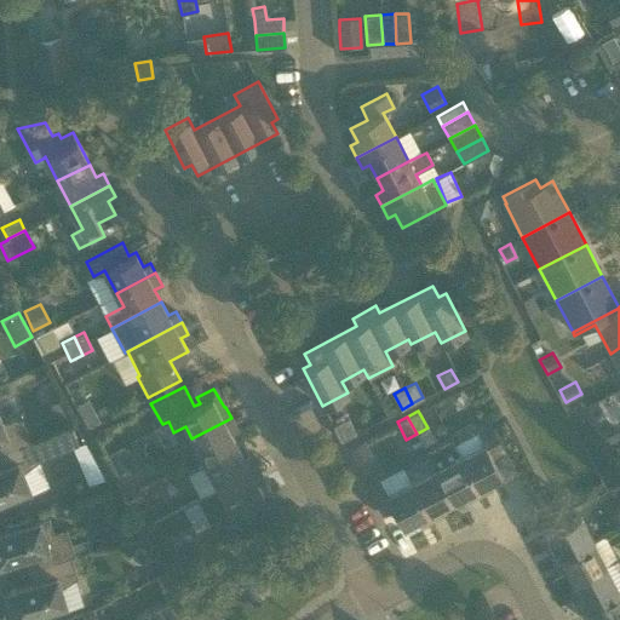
[(0,452),(30,440),(22,419),(1,422),(0,418),(0,452)]
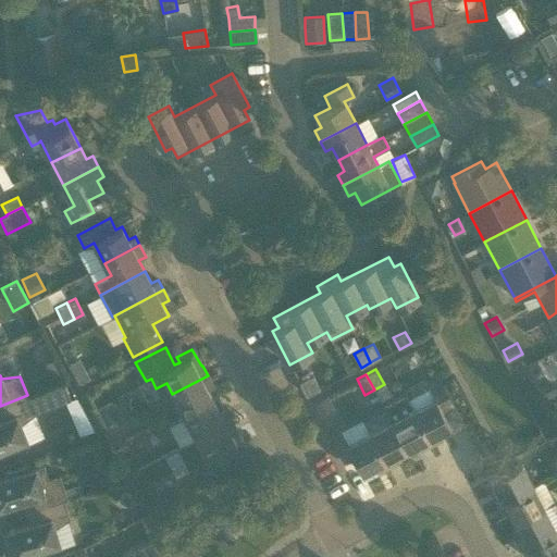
[(184,417),(213,401),(207,390),(213,386),(208,375),(172,394),(184,417)]
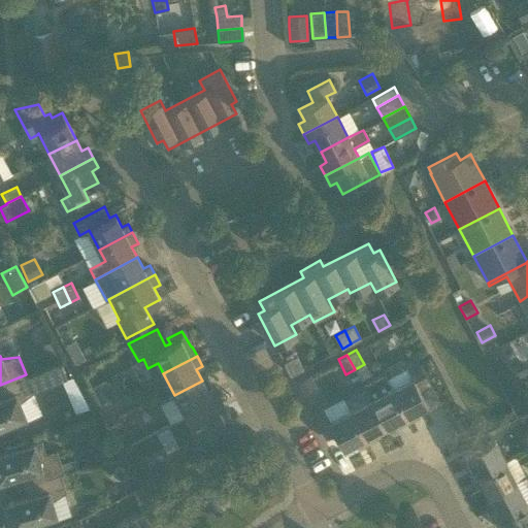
[(297,356),(284,363),(290,375),(303,368),(297,356)]
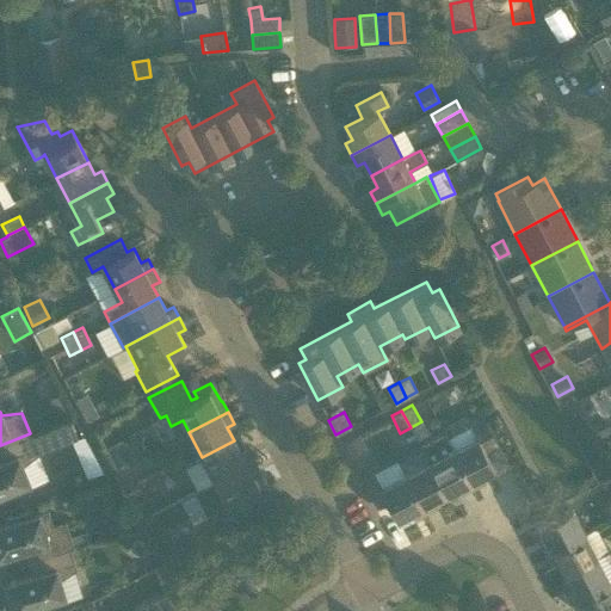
[(30,433),(38,454),(76,437),(68,417),(30,433)]
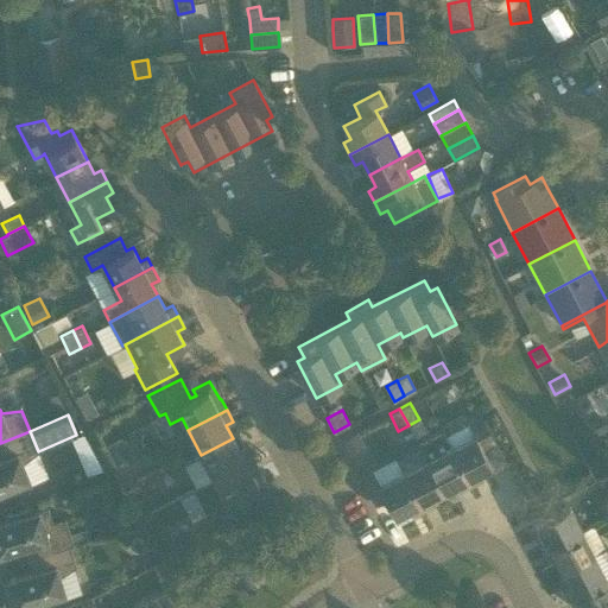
[(607,428),(601,416),(587,423),(595,437),(607,429),(607,428)]
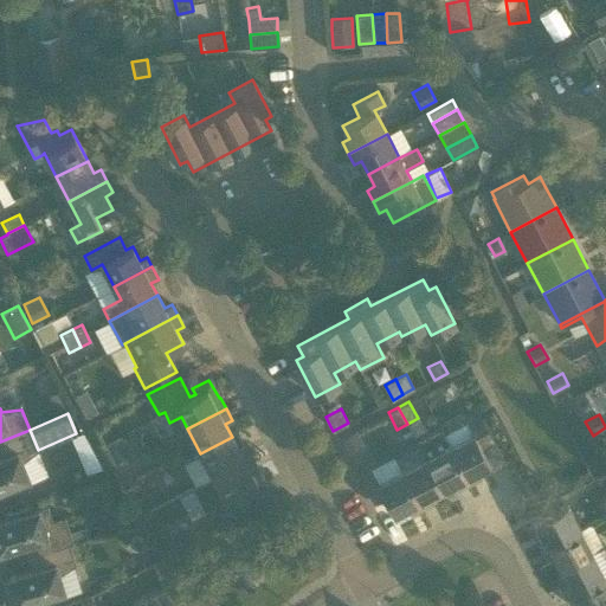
[(481,416),(459,426),(444,434),(440,430),(470,484),(481,478),(477,471),(490,464),(481,447),(494,440),(481,416)]
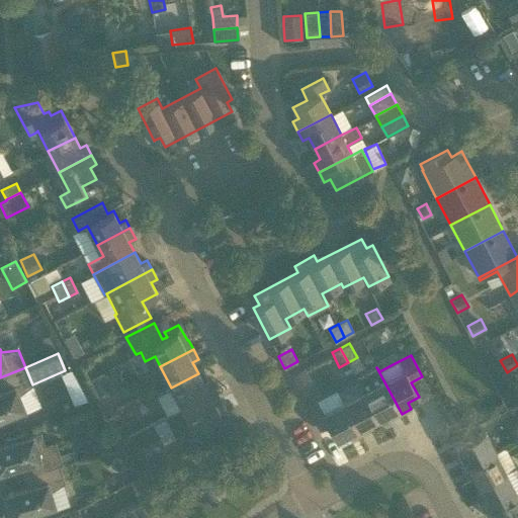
[(25,367),(0,377),(0,380),(3,390),(0,391),(0,419),(1,421),(4,420),(15,416),(15,415),(18,414),(17,410),(24,407),(19,395),(32,384),(25,367)]
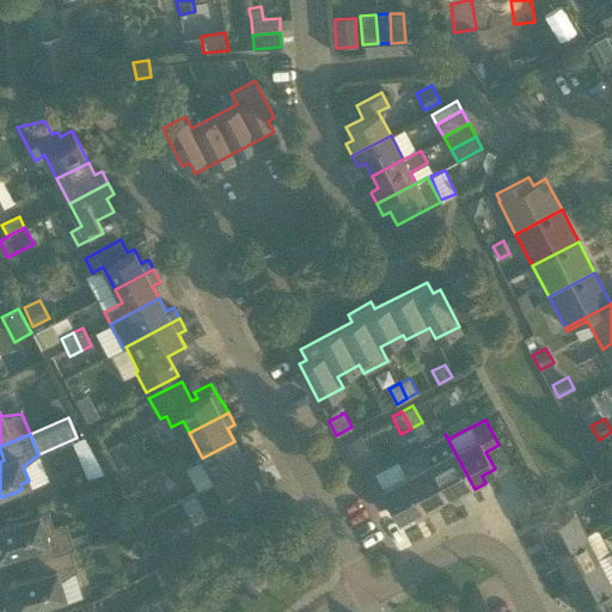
[(360,434),(343,442),(353,461),(369,452),(360,434)]
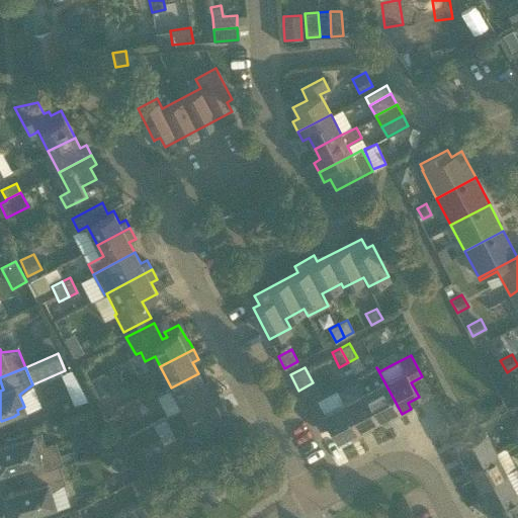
[(392,419),(402,414),(376,367),(357,377),(364,391),(363,391),(377,418),(389,413),(392,419)]
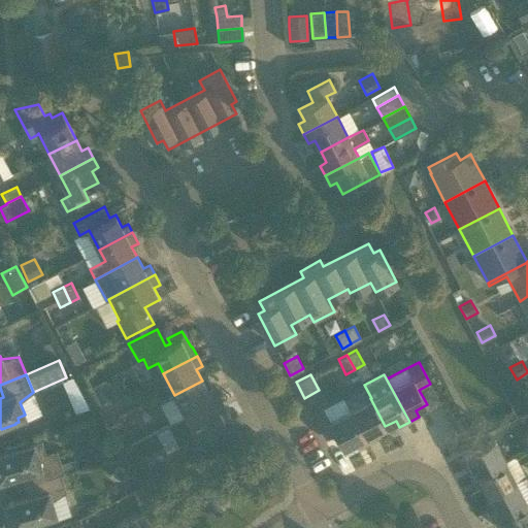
[(104,381),(93,387),(102,405),(120,396),(113,383),(104,381)]
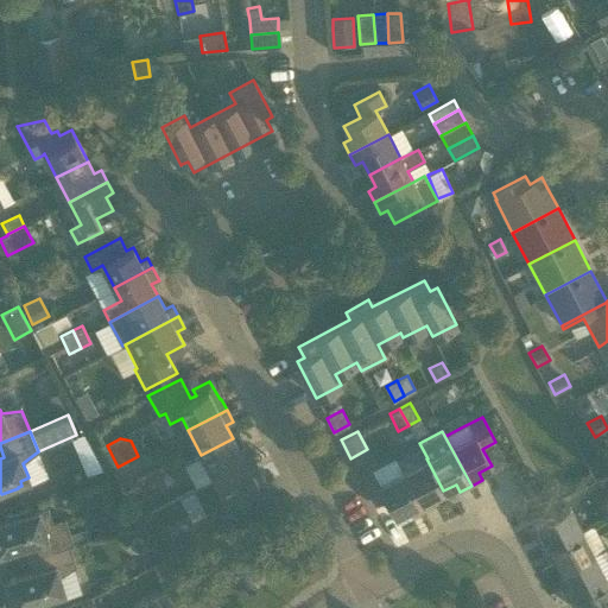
[(201,455),(214,477),(252,457),(246,447),(239,450),(233,438),(201,455)]
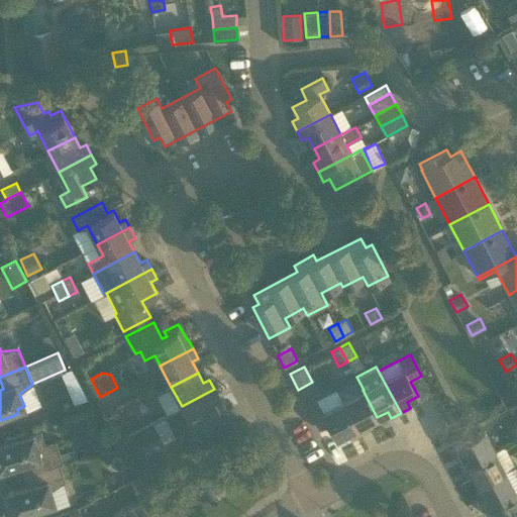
[(219,399),(214,389),(182,406),(182,407),(165,416),(175,435),(176,435),(184,431),(190,443),(211,431),(205,421),(219,414),(213,402),(219,399)]
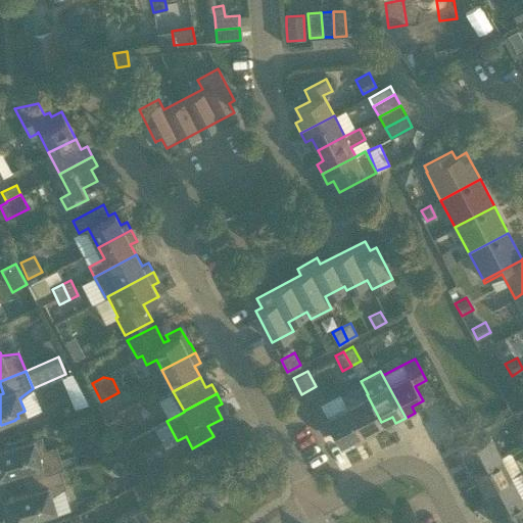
[(370,428),(381,422),(367,394),(346,406),(364,439),(374,434),(370,428)]
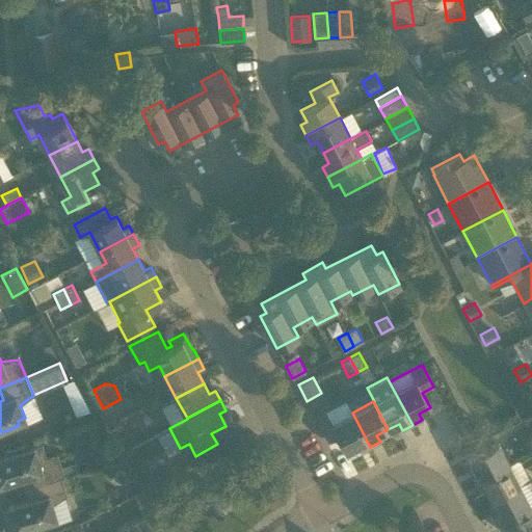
[(136,408),(128,414),(135,428),(144,423),(136,408)]
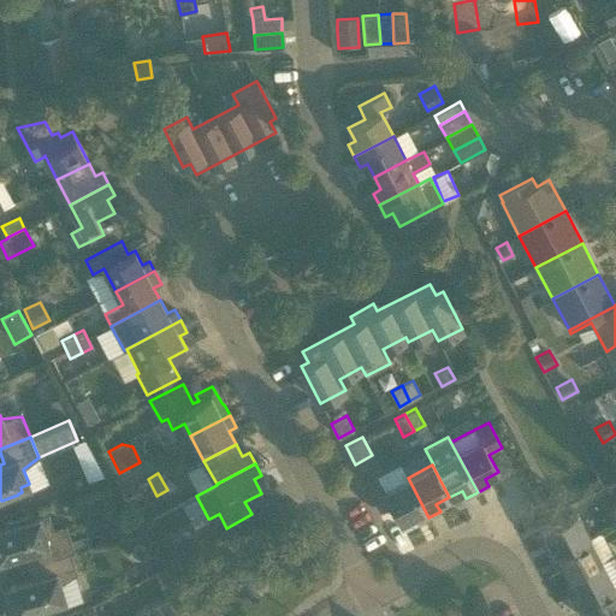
[(416,523),(428,517),(408,478),(384,490),(378,480),(365,487),(378,513),(391,507),(400,523),(413,516),(416,523)]
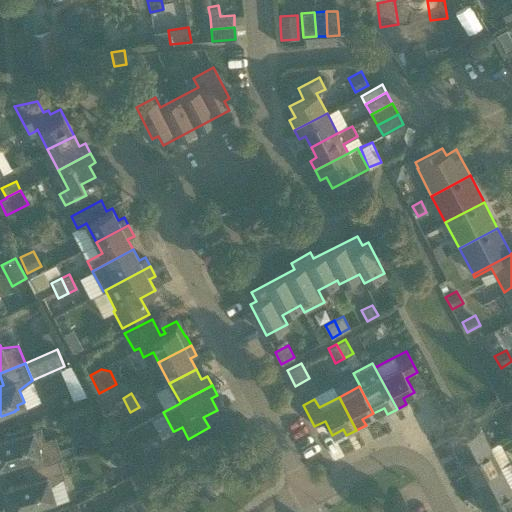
[(121,417),(130,412),(123,398),(114,402),(121,417)]
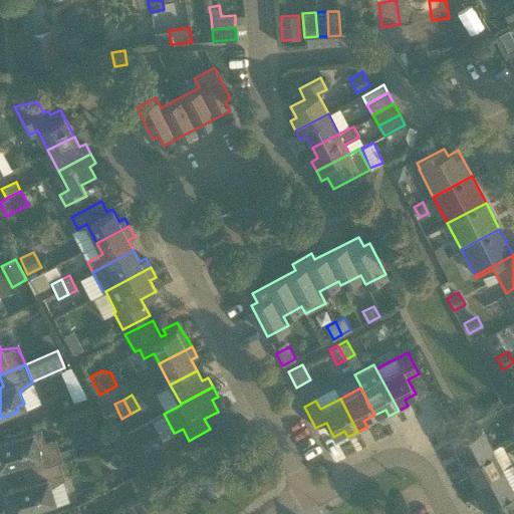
[(491,448),(480,428),(454,442),(460,453),(454,456),(459,466),(491,448)]
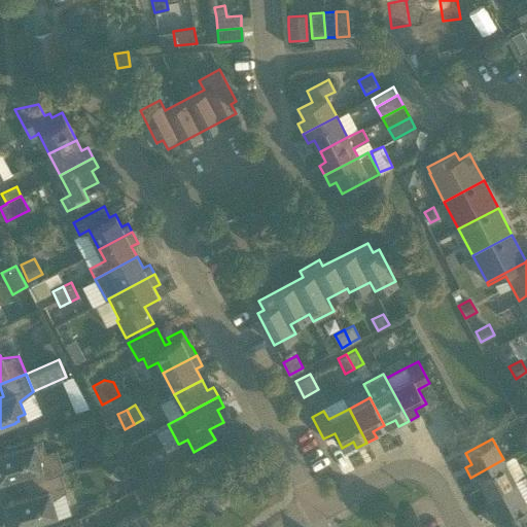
[(32,481),(61,472),(64,471),(75,467),(73,458),(61,461),(57,449),(45,453),(41,440),(26,445),(25,441),(22,442),(21,442),(9,445),(9,446),(6,447),(7,450),(0,452),(0,478),(29,469),(32,481)]
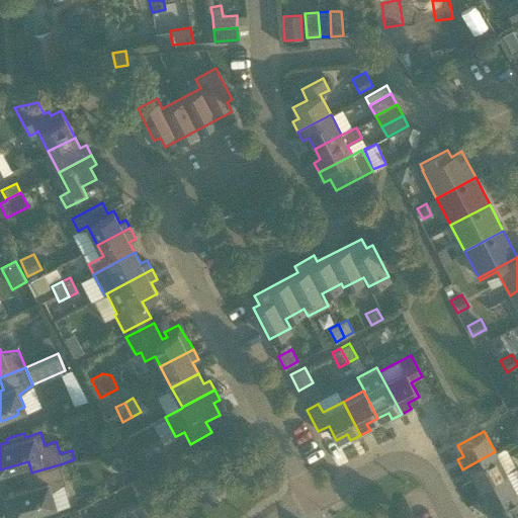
[(506,471),(495,451),(462,469),(467,479),(473,476),(479,487),(506,471)]
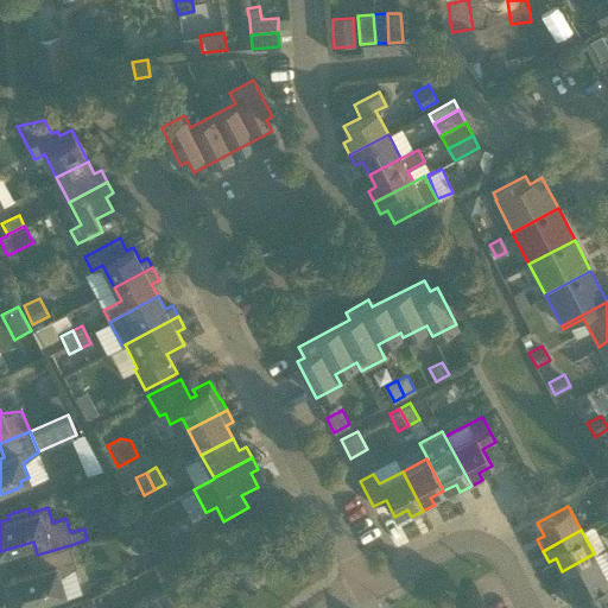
[(42,569),(5,580),(13,607),(18,606),(18,607),(36,607),(36,606),(39,605),(52,601),(52,600),(57,599),(55,594),(64,591),(59,577),(76,567),(70,545),(37,555),(42,569)]
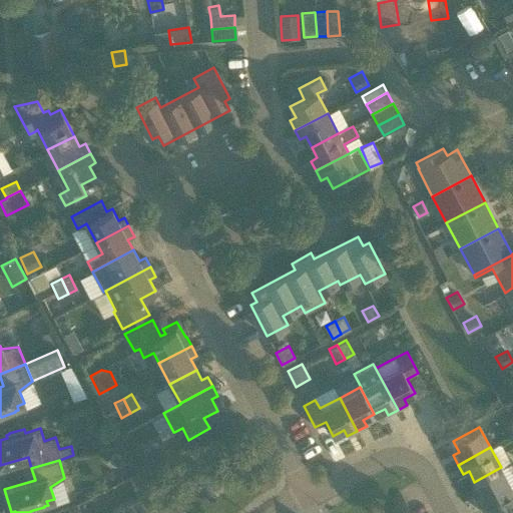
[(501,467),(474,482),(480,492),(474,495),(479,505),(511,488),(501,467)]
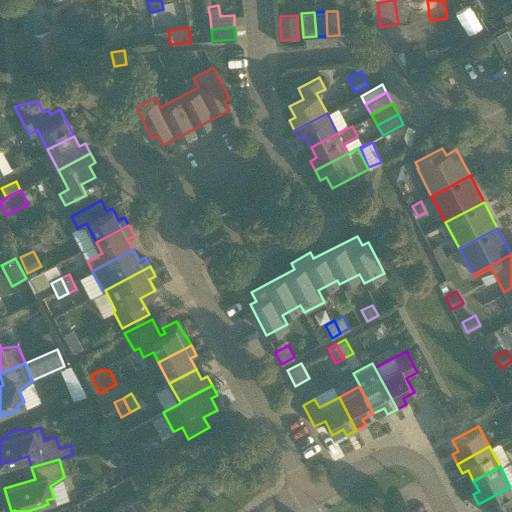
[(153,477),(148,467),(130,476),(135,486),(153,477)]
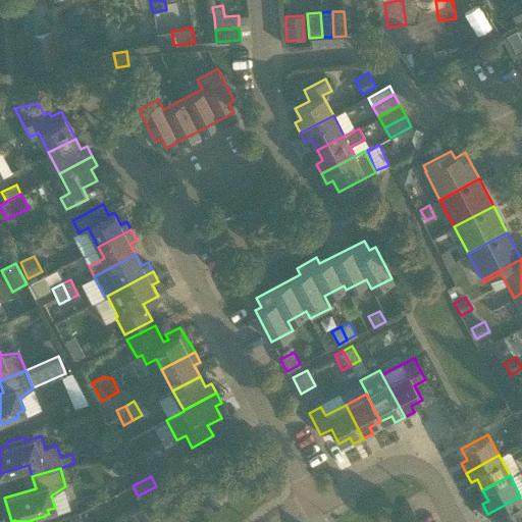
[(521,521),(521,499),(520,497),(487,514),(491,521),(494,521),(499,520),(499,521),(521,521)]
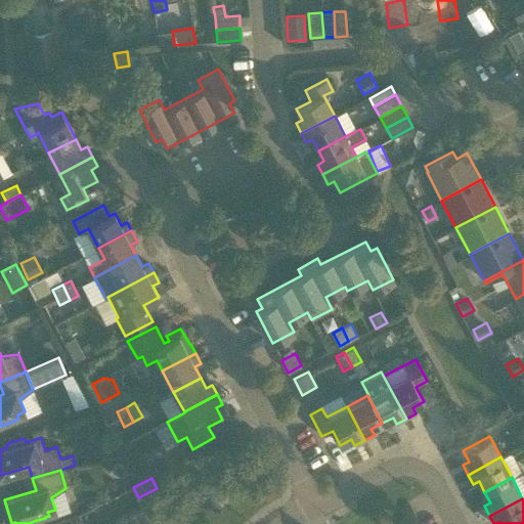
[(118,523),(167,523),(156,501),(124,518),(118,523)]
